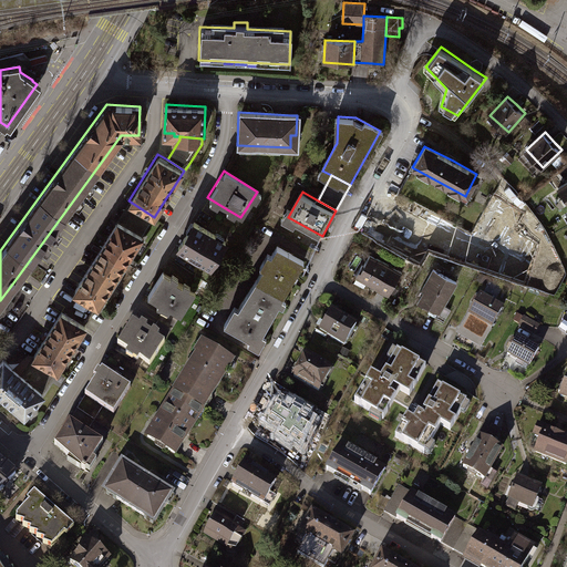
[(116,220),(142,237),(144,234),(154,217),(129,200),(123,209),(116,220)]
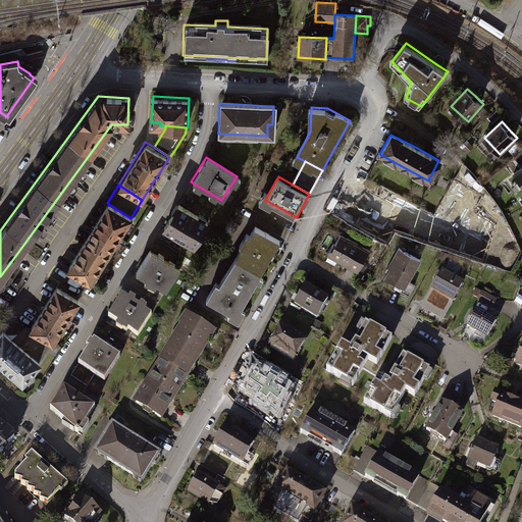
[(352,205),(372,216),(384,196),(364,185),(352,205)]
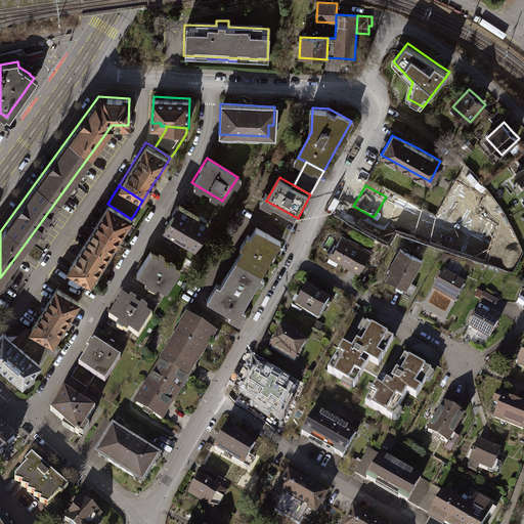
[(92,227),(117,242),(118,239),(121,235),(124,230),(130,221),(131,219),(107,204),(96,220),(92,227)]
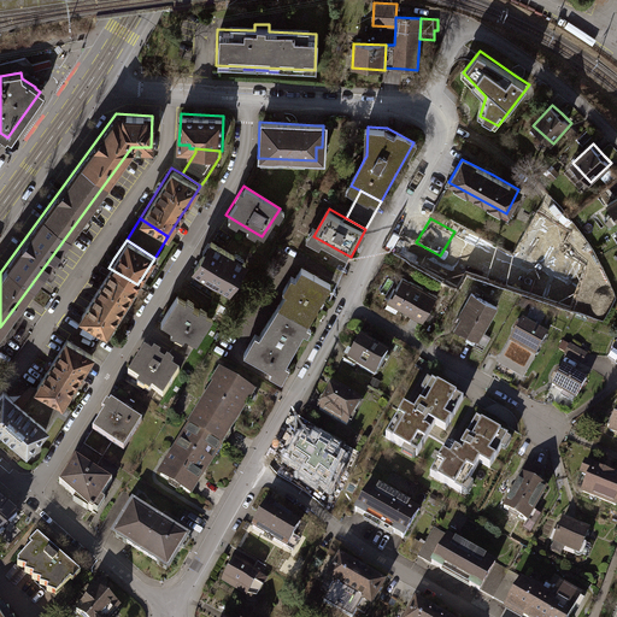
[(201,253),(192,269),(227,291),(244,263),(210,241),(201,253)]
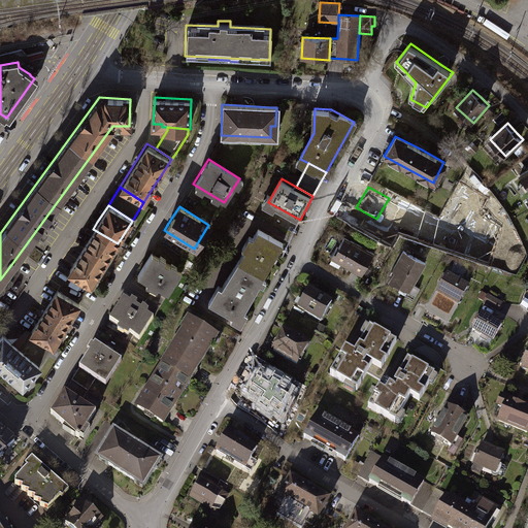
[(493,248),(507,225),(486,210),(470,233),(493,248)]
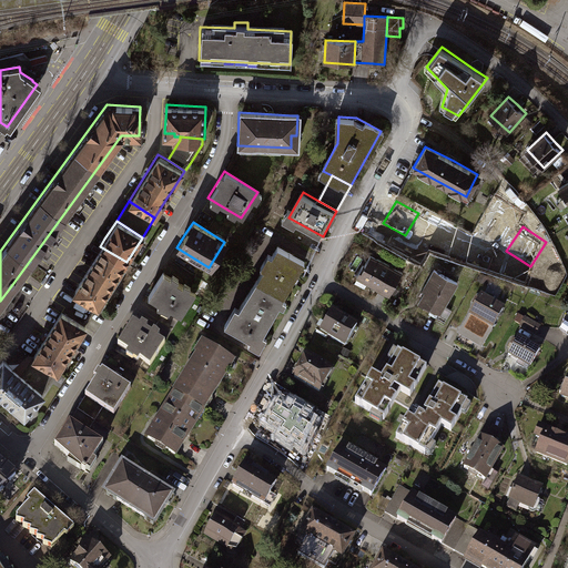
[(259,280),(286,296),(296,279),(306,261),(280,245),(259,280)]
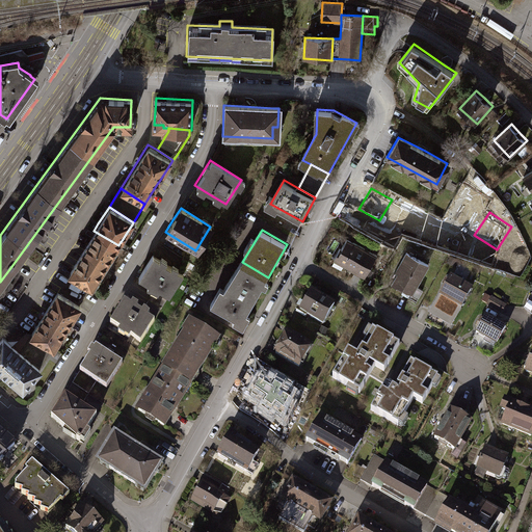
[(89,238),(68,273),(91,288),(105,267),(118,245),(94,231),(89,238)]
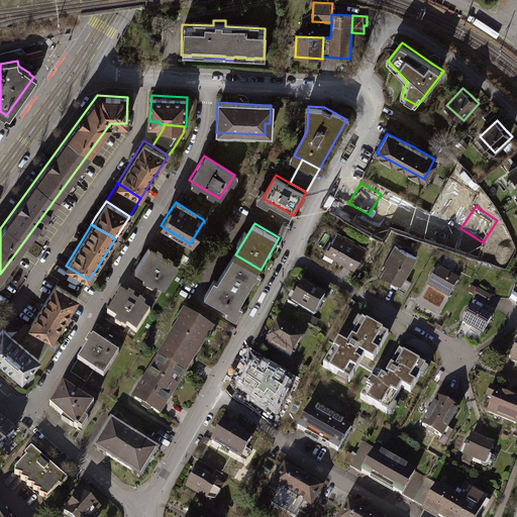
[(338,230),(326,250),(355,268),(368,246),(354,239),(338,230)]
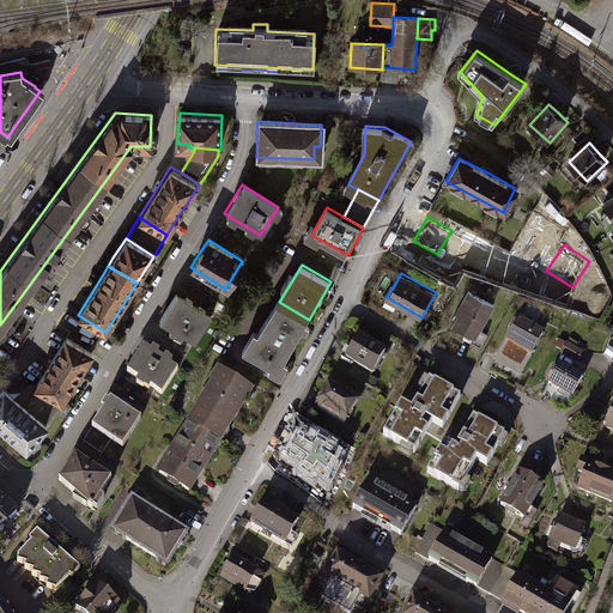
[(460,314),(455,325),(478,338),(496,305),(469,290),(456,311),(459,313),(460,314)]
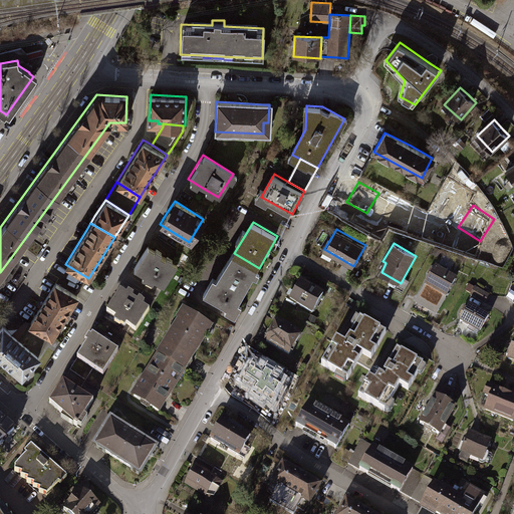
[(147,247),(134,268),(149,277),(152,279),(162,286),(176,265),(147,247)]
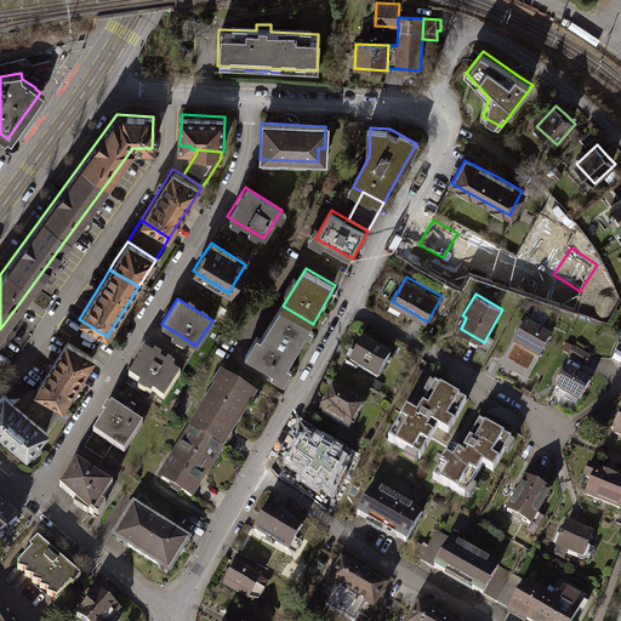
[(271,325),(251,355),(283,374),(313,324),(283,306),(271,325)]
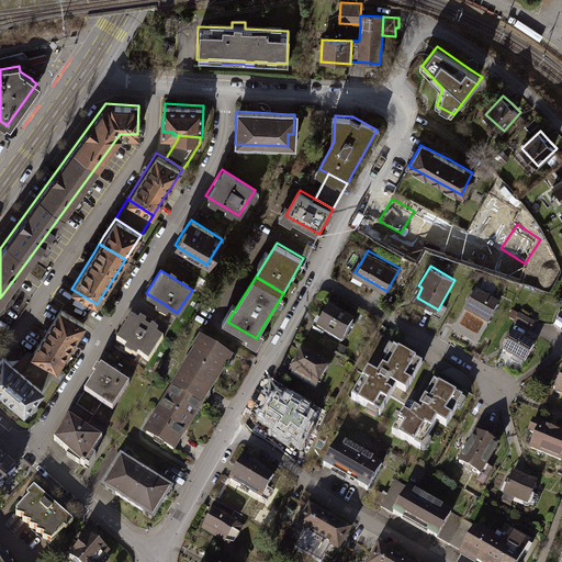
[(472,300),(465,312),(473,315),(470,322),(472,326),(475,328),(480,329),(484,329),(497,304),(476,293),(472,300)]
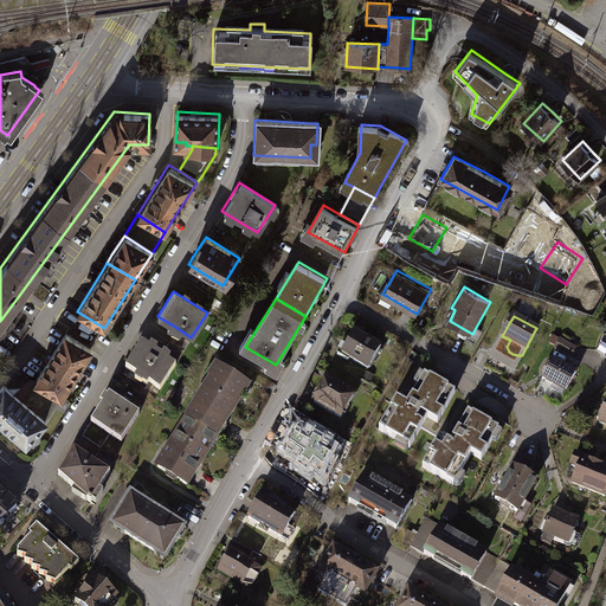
[(161,356),(174,365),(191,337),(179,329),(161,356)]
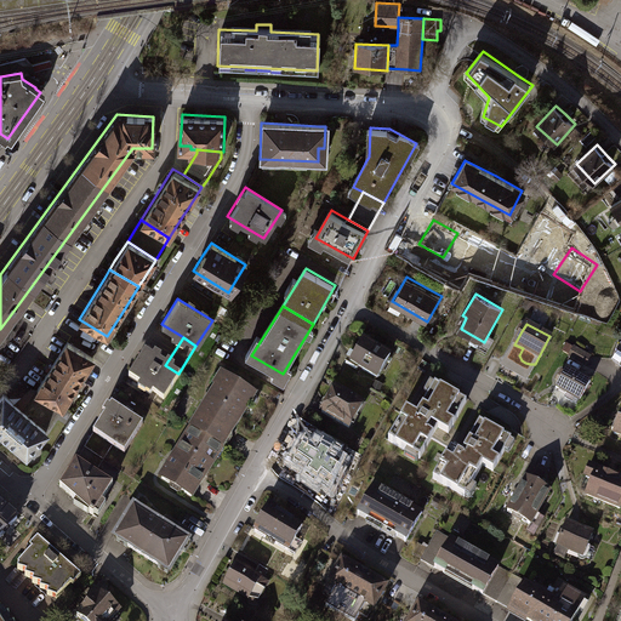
[(375,343),(365,339),(352,363),(379,379),(393,353),(375,343)]
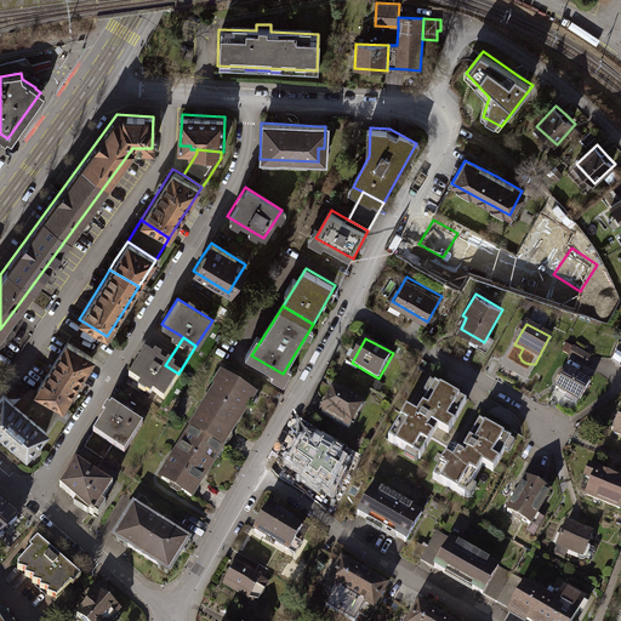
[(93,358),(66,341),(34,389),(63,406),(63,405),(78,383),(93,358)]
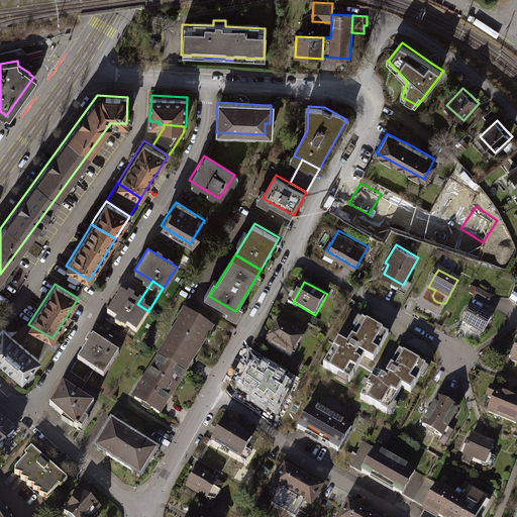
[(513,304),(516,304),(516,288),(513,287),(508,299),(514,301),(513,304)]
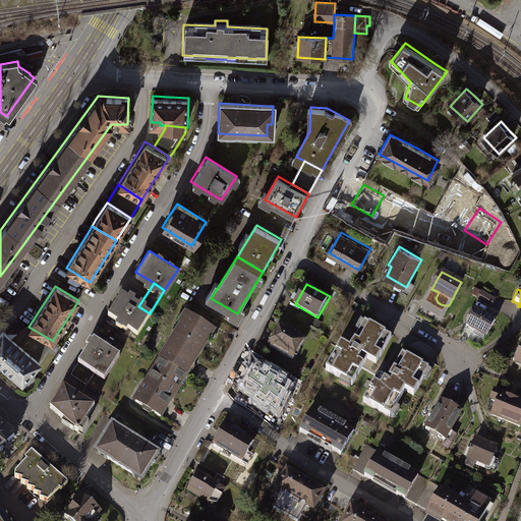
[(494,299),(480,292),(476,298),(489,305),(494,299)]
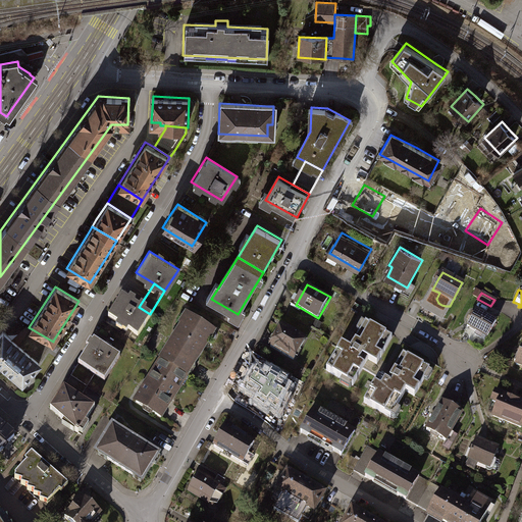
[(120,296),(106,317),(122,326),(137,335),(150,314),(139,307),(120,296)]
